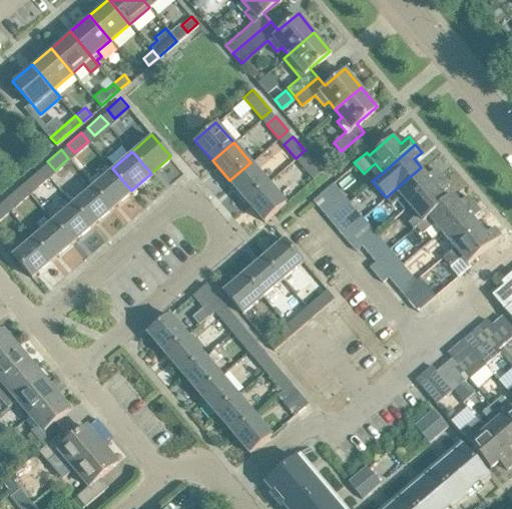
[(322,169),(310,156),(301,164),(312,177),(322,169)]
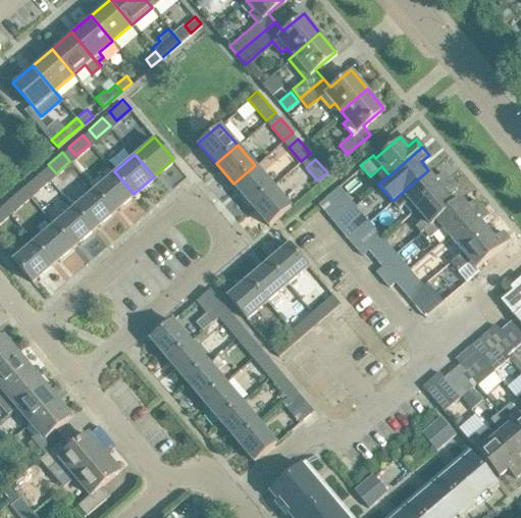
[(251,204),(272,185),(255,165),(233,184),(251,204)]
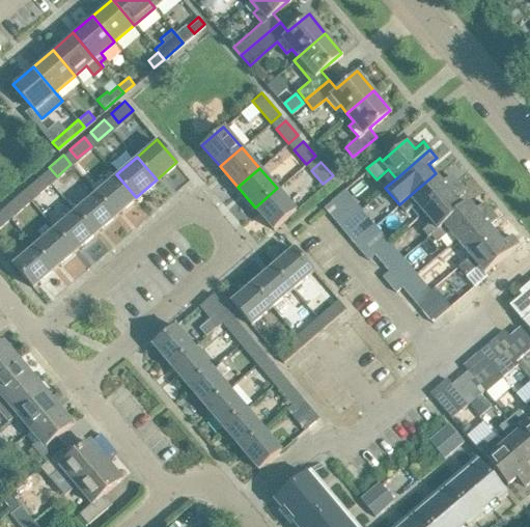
[(28,185),(36,194),(51,182),(43,172),(28,185)]
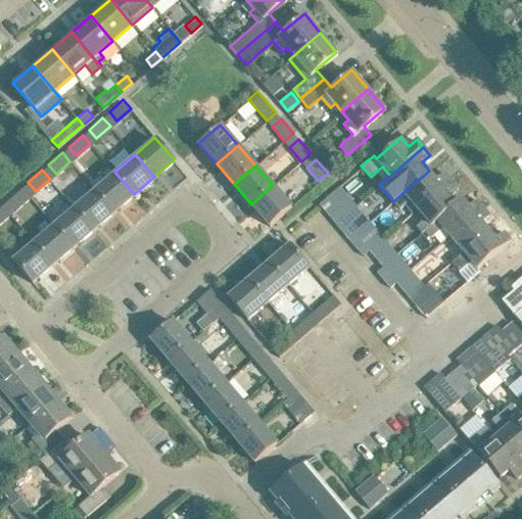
[(435,178),(429,171),(393,201),(398,207),(409,198),(417,207),(441,186),(449,179),(443,171),(435,178)]
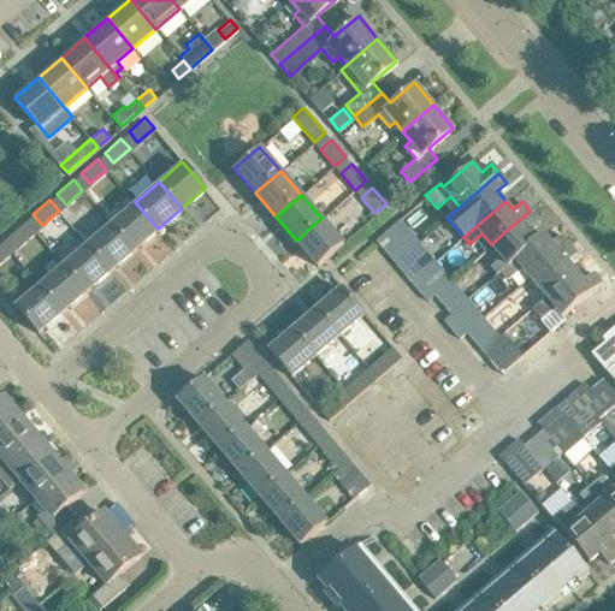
[(134,249),(158,229),(135,202),(111,223),(134,249)]
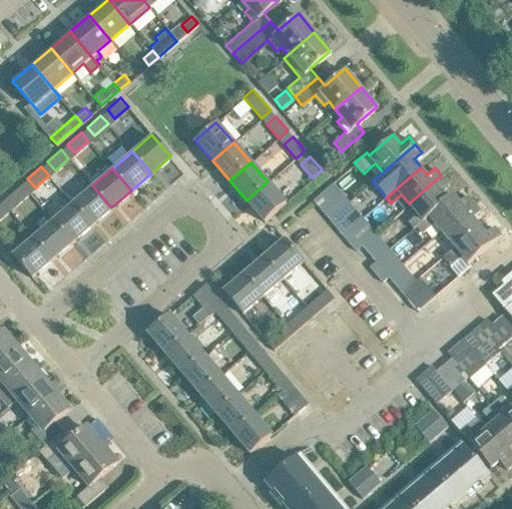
[(423,219),(428,215),(428,214),(440,203),(447,198),(446,196),(440,190),(448,183),(441,175),(433,182),(409,203),(417,212),(407,220),(413,227),(417,224),(416,224),(422,219),(423,219)]
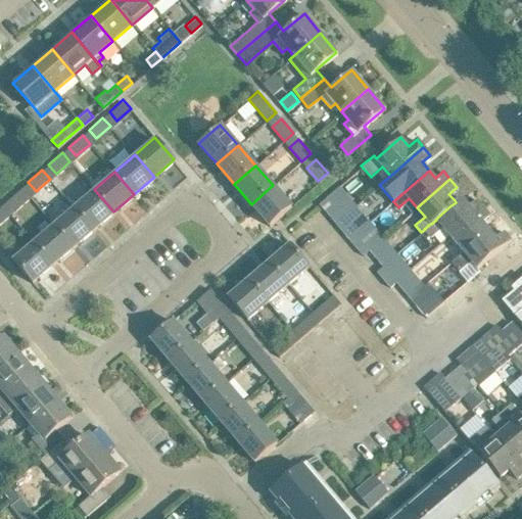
[(269,225),(277,217),(290,205),(273,185),(251,204),(269,225)]
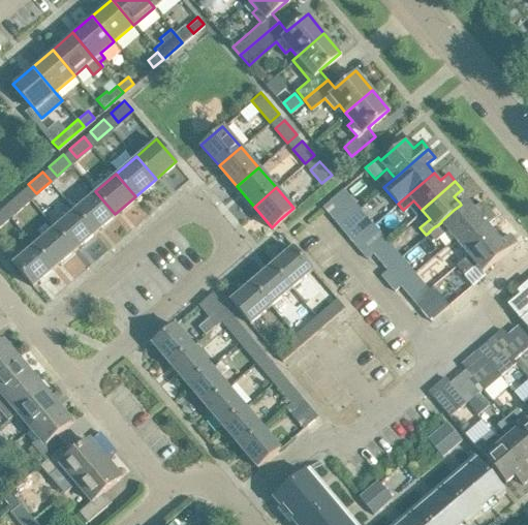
[(337,209),(351,197),(343,187),(329,199),(337,209)]
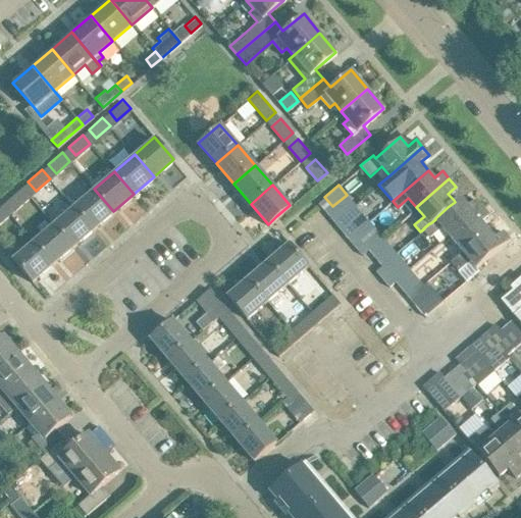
[(7,199),(15,208),(30,196),(21,187),(7,199)]
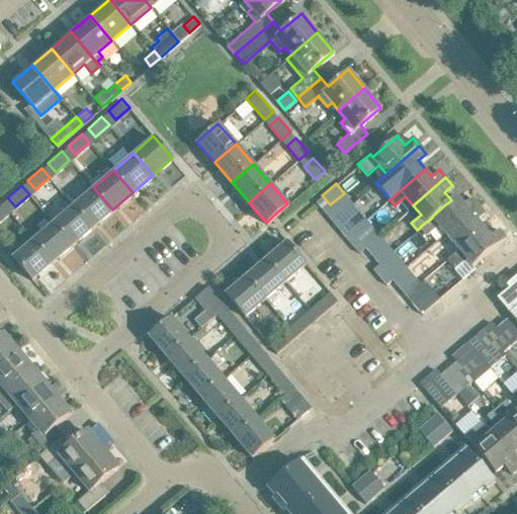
[(92,227),(112,209),(93,187),(73,204),(92,227)]
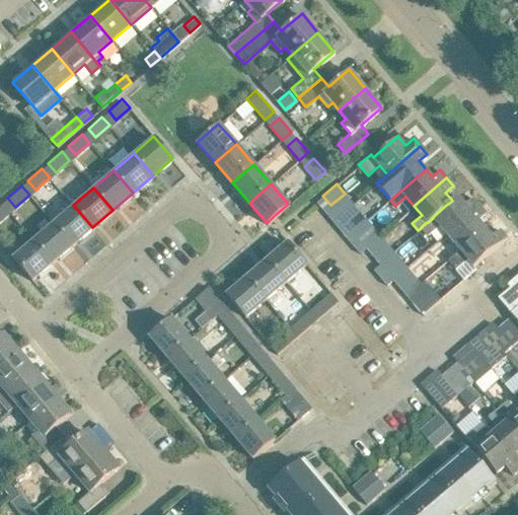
[(464,204),(457,195),(451,199),(452,201),(445,206),(433,217),(433,218),(428,222),(427,222),(421,227),(422,227),(427,234),(439,224),(446,232),(467,214),(478,204),(472,197),(464,204)]
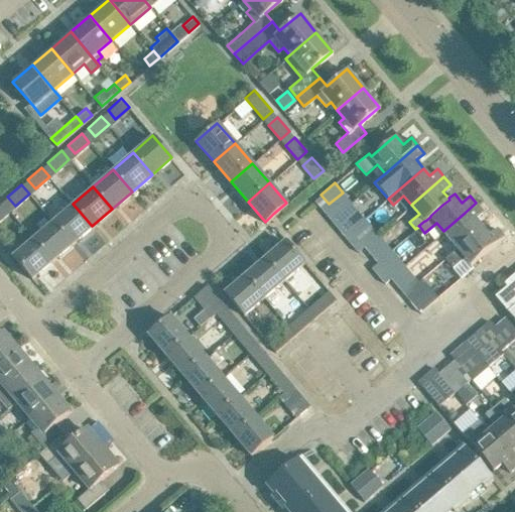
[(0,218),(9,211),(1,202),(0,203),(0,218)]
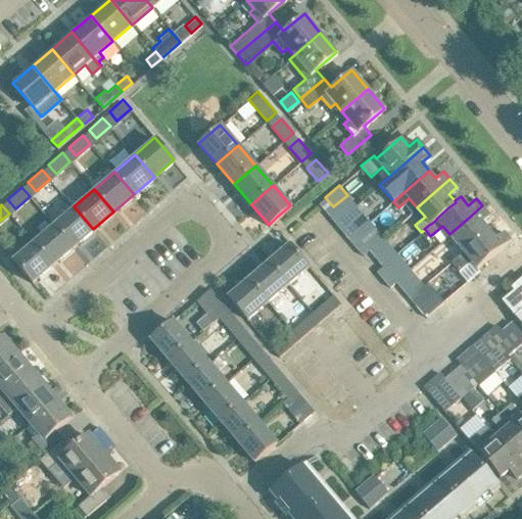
[(463,250),(470,245),(488,229),(481,221),(489,214),(482,205),(471,216),(449,234),(463,250)]
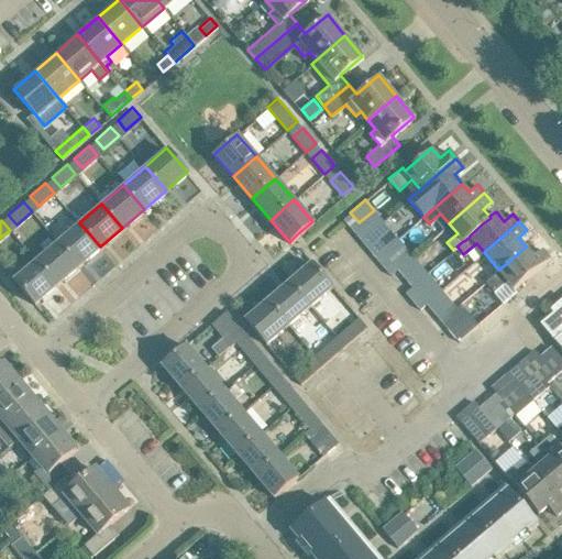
[(78,265),(100,247),(79,222),(57,242),(78,265)]
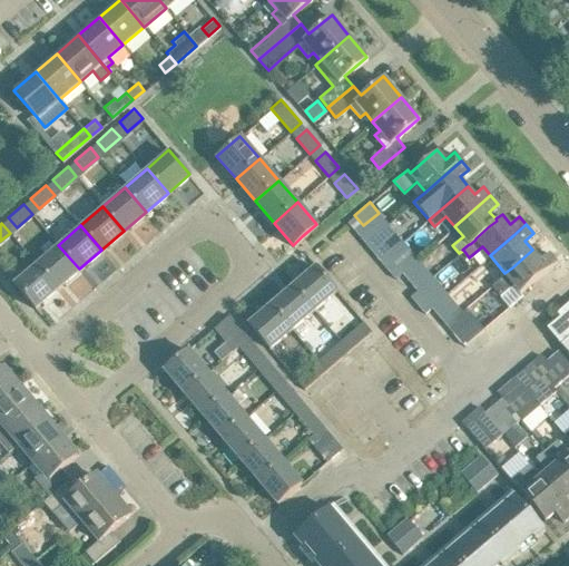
[(400,252),(406,246),(398,236),(391,242),(400,252)]
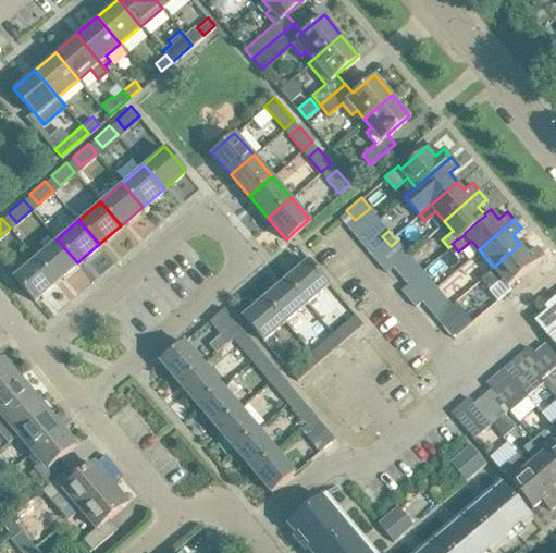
[(382,253),(391,246),(382,236),(373,243),(382,253)]
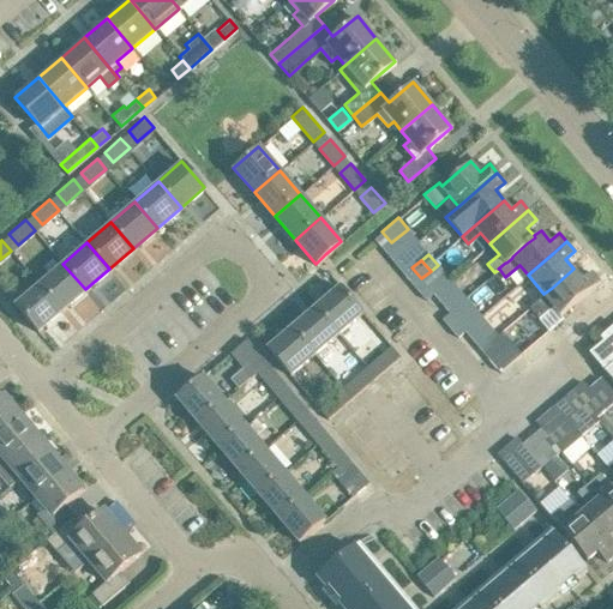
[(61,309),(85,289),(62,264),(40,284),(61,309)]
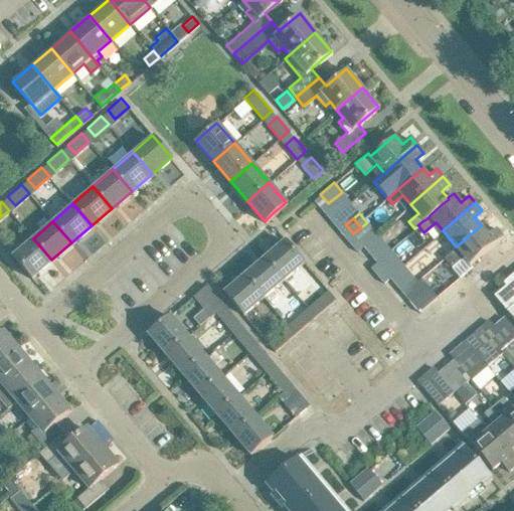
[(487,233),(481,225),(463,241),(456,246),(444,257),(460,275),(472,266),(470,263),(502,235),(495,226),(487,233)]
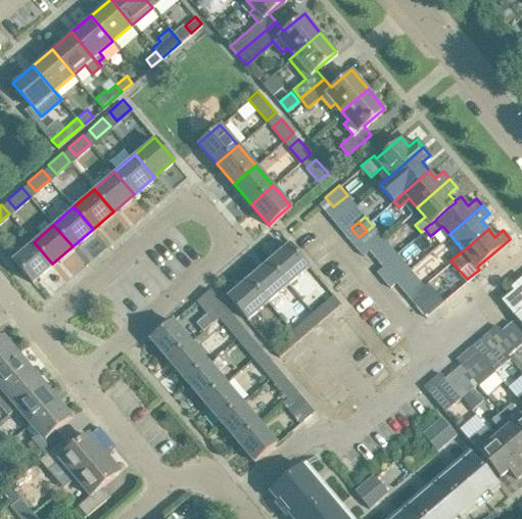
[(32,281),(52,264),(34,242),(13,260),(32,281)]
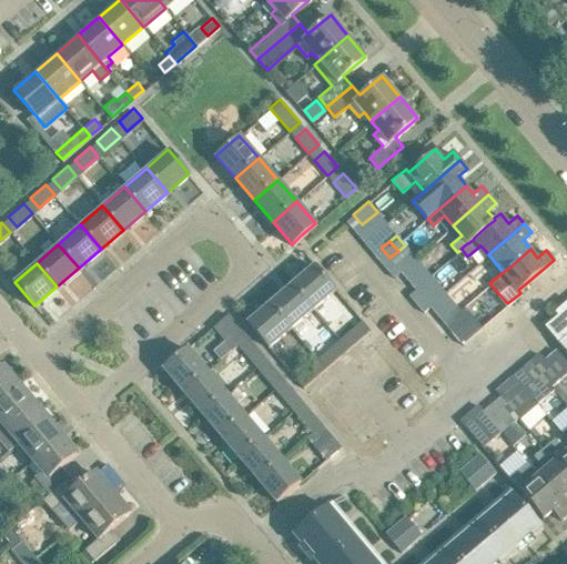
[(313,308),(335,289),(314,264),(292,283),(313,308)]
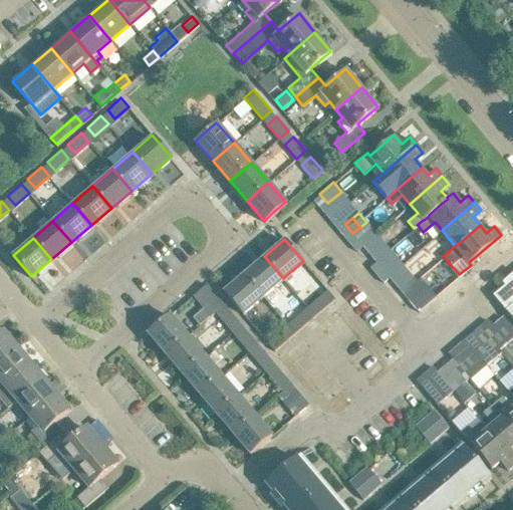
[(388,258),(394,253),(386,244),(378,249),(388,258)]
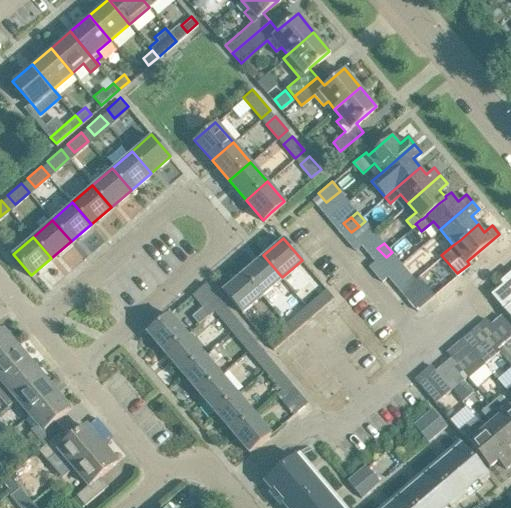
[(378,263),(386,257),(377,248),(370,254),(378,263)]
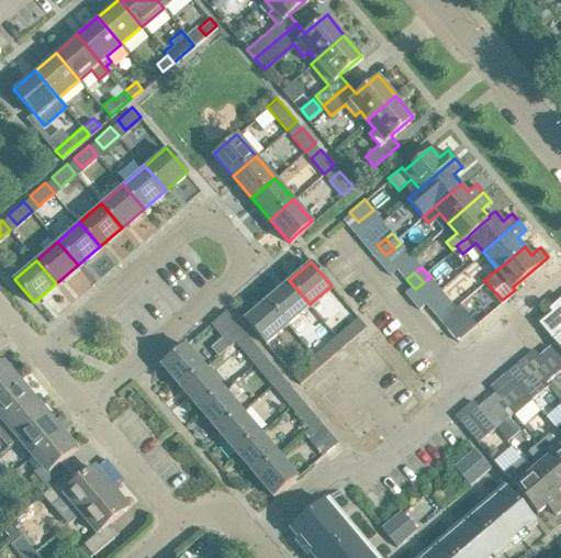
[(287,323),(310,304),(289,280),(267,300),(287,323)]
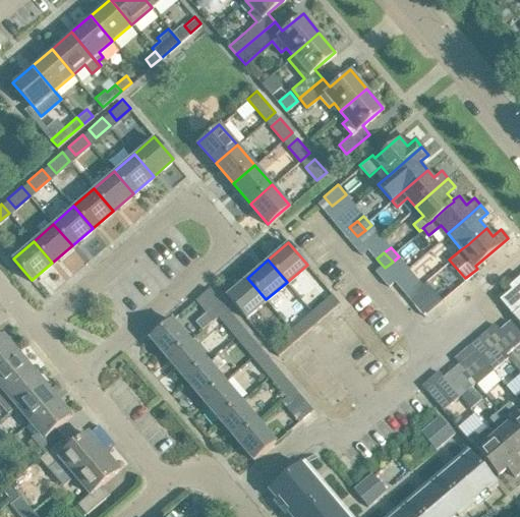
[(245,317),(266,299),(247,278),(227,295),(245,317)]
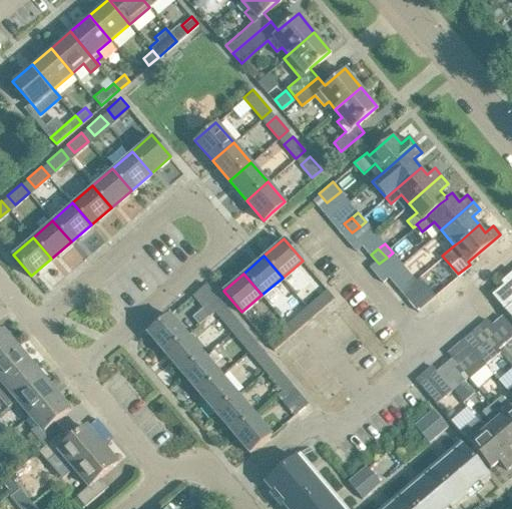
[(415,279),(412,274),(405,280),(413,289),(405,295),(417,310),(435,295),(419,276),(415,279)]
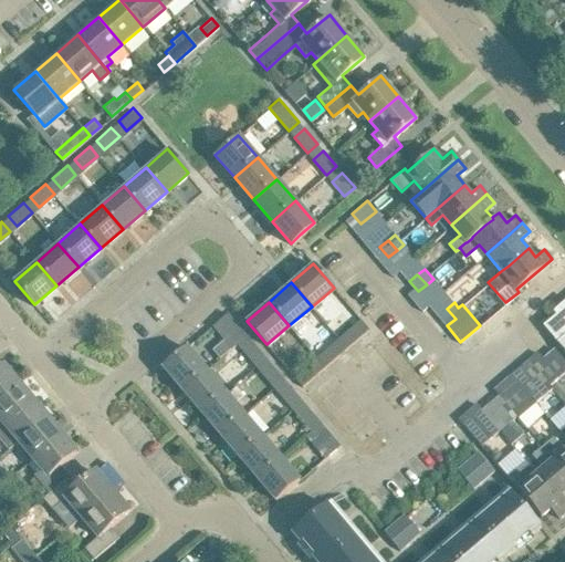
[(564,306),(544,324),(564,347),(564,306)]
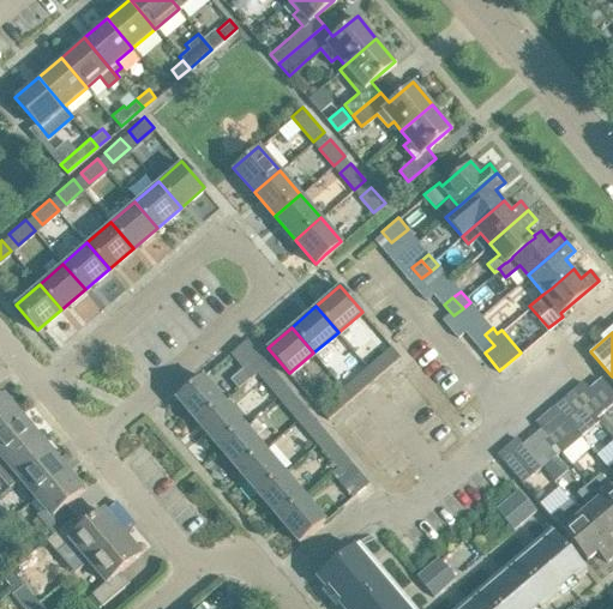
[(485,353),(494,345),(485,335),(476,342),(485,353)]
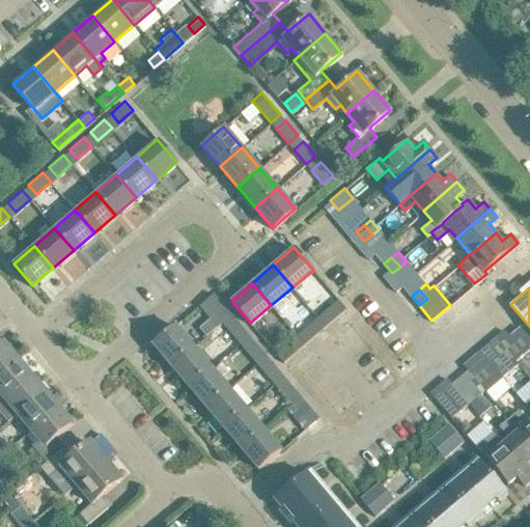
[(221,322),(230,313),(213,292),(199,304),(216,324),(220,321),(221,322)]
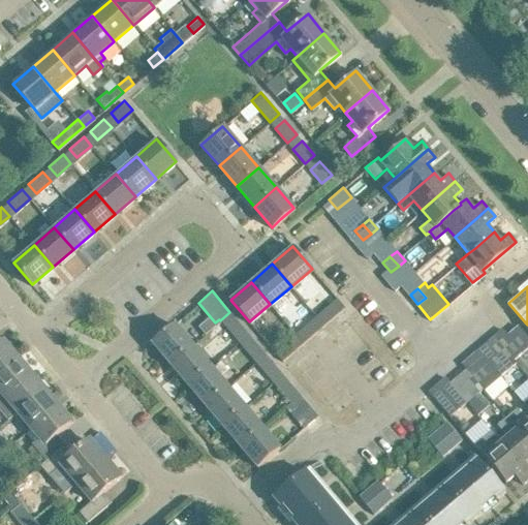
[(323,325),(338,312),(330,303),(316,315),(323,325)]
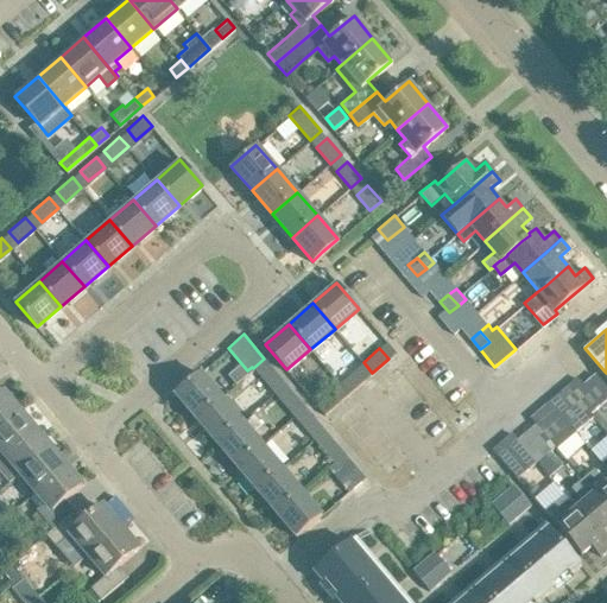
[(272,392),(284,382),(270,366),(259,375),(272,392)]
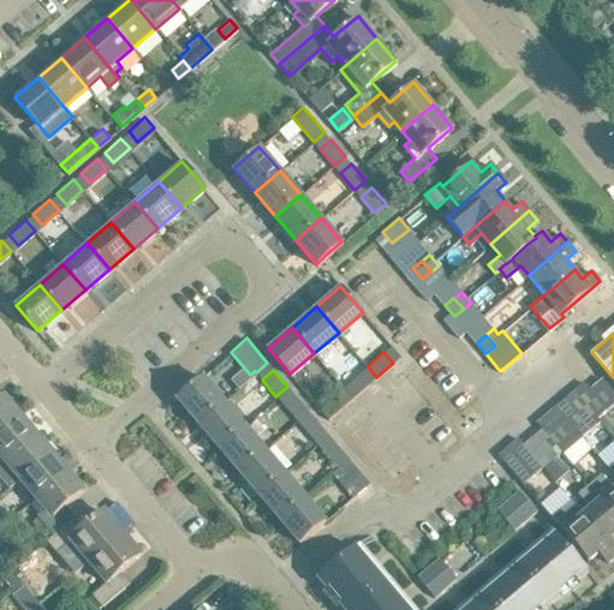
[(343,387),(352,398),(369,383),(359,372),(343,387)]
